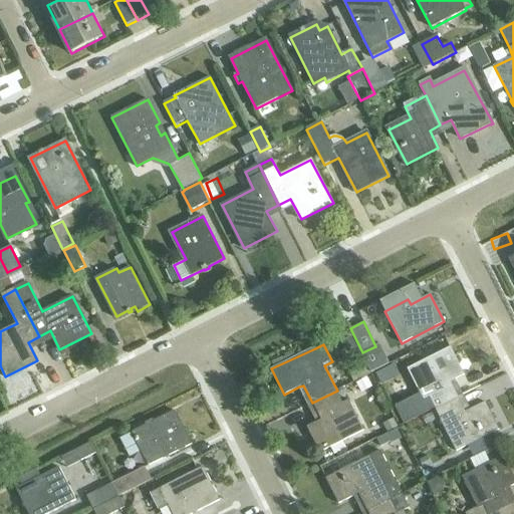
[(380,346),(365,354),(372,368),(388,360),(380,346)]
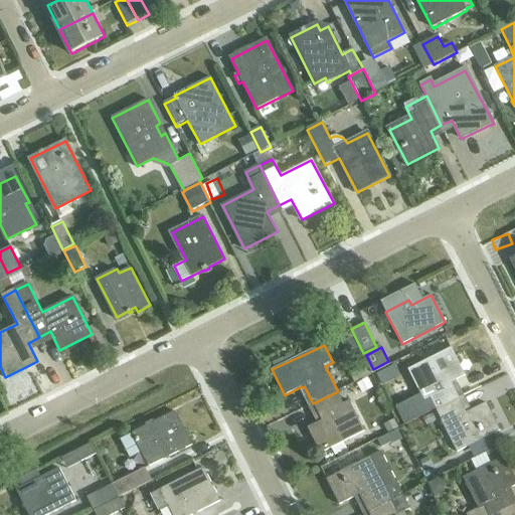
[(431,398),(436,409),(459,398),(452,383),(466,376),(453,348),(408,369),(424,401),(431,398)]
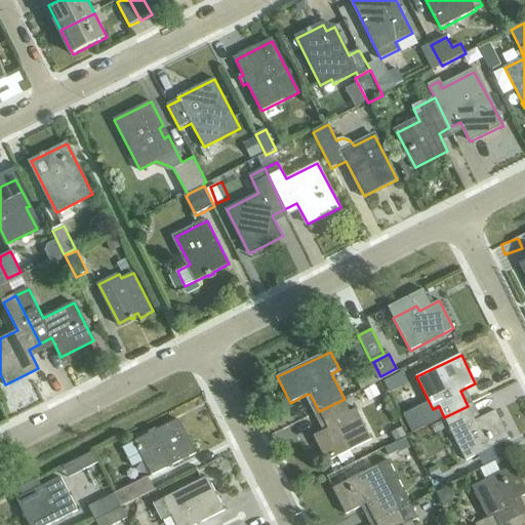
[(345,399),(319,411),(327,428),(323,431),(315,436),(328,461),(372,439),(356,409),(351,411),(345,399)]
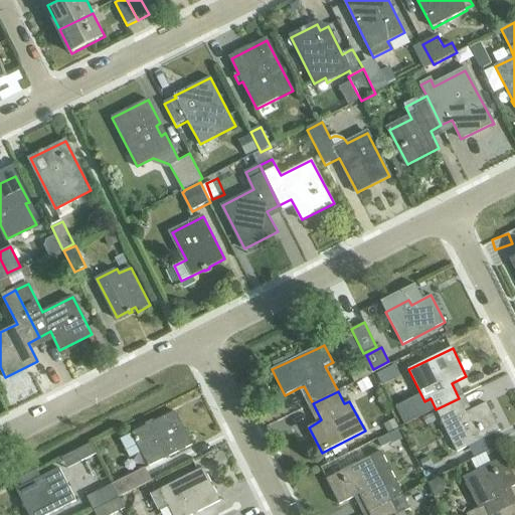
[(459,398),(436,409),(457,452),(500,431),(487,403),(466,413),(459,398)]
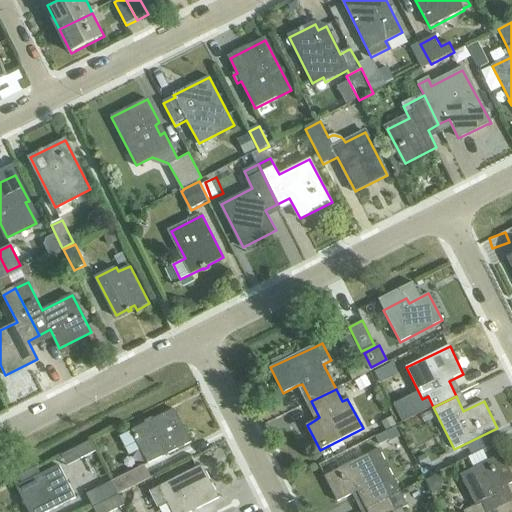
[(129,456),(143,449),(150,463),(193,442),(177,410),(120,439),(129,456)]
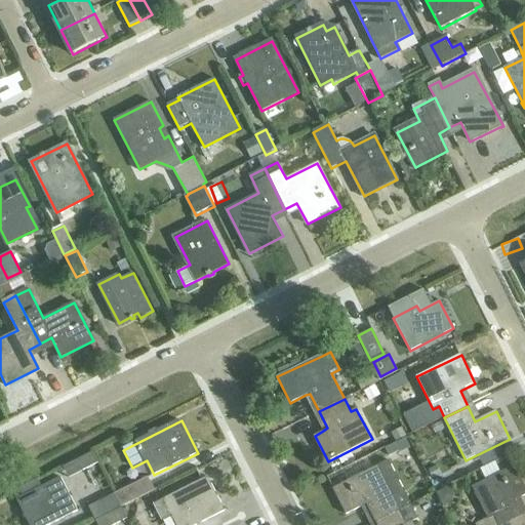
[(399,454),(412,448),(407,438),(389,447),(393,455),(398,452),(399,454)]
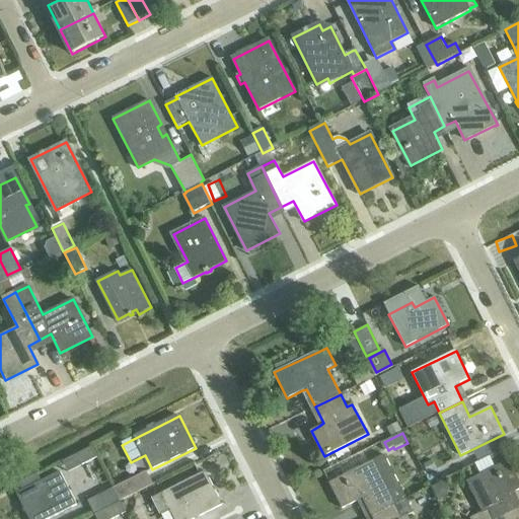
[(91,447),(77,455),(82,466),(97,458),(91,447)]
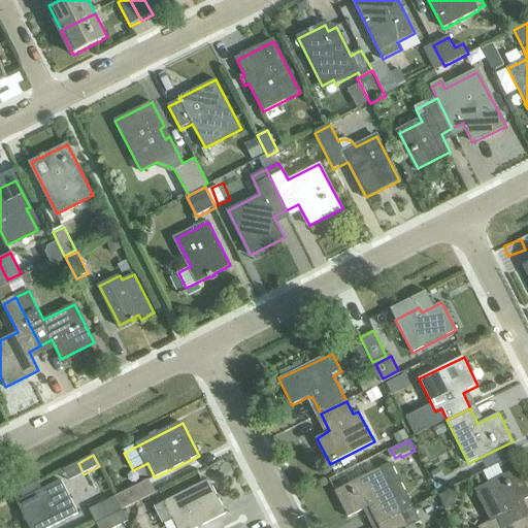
[(369,506),(378,525),(402,513),(402,512),(413,507),(391,463),(335,491),(349,518),(365,508),(369,506)]
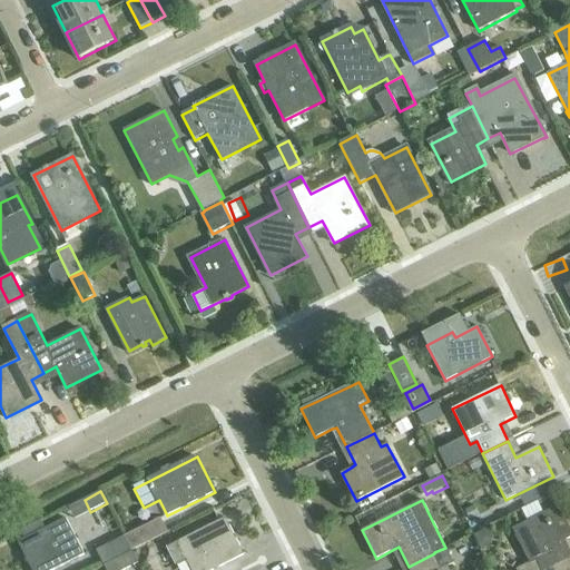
[(516,569),(549,569),(569,560),(560,543),(569,538),(569,524),(560,505),(512,529),(530,563),(516,569)]
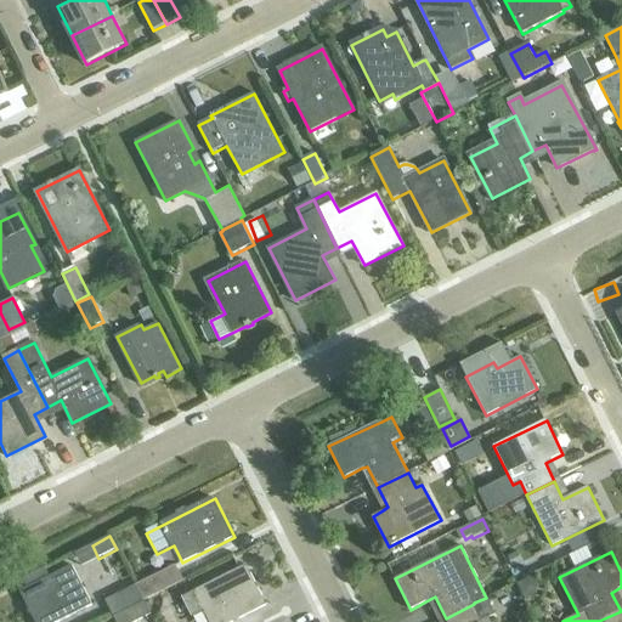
[(525,576),(547,563),(542,554),(520,566),(525,576)]
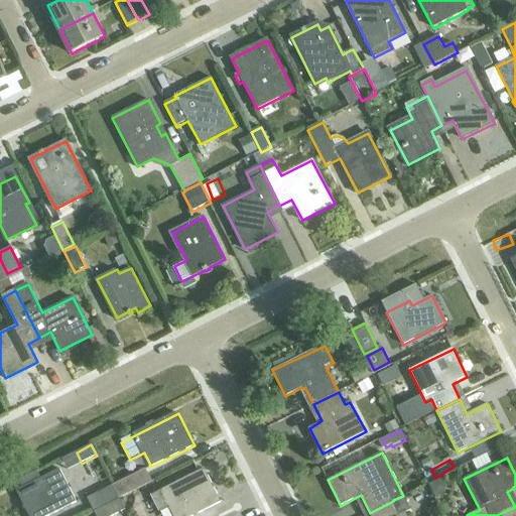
[(27,508),(30,515),(44,515),(78,500),(60,467),(42,477),(39,471),(21,479),(24,486),(18,490),(25,504),(23,505),(25,509),(27,508)]
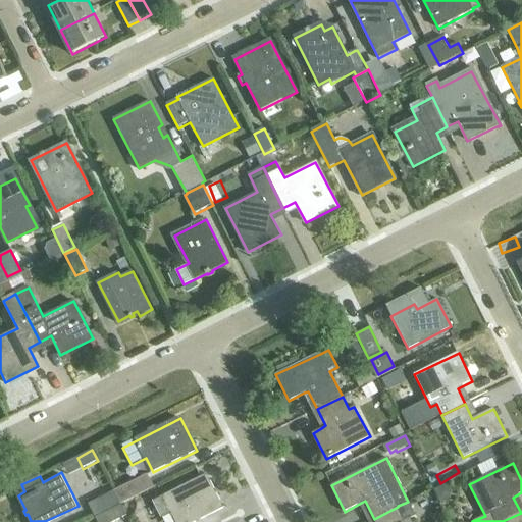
[(191,521),(221,507),(206,474),(162,496),(153,501),(162,517),(171,513),(175,521),(191,521)]
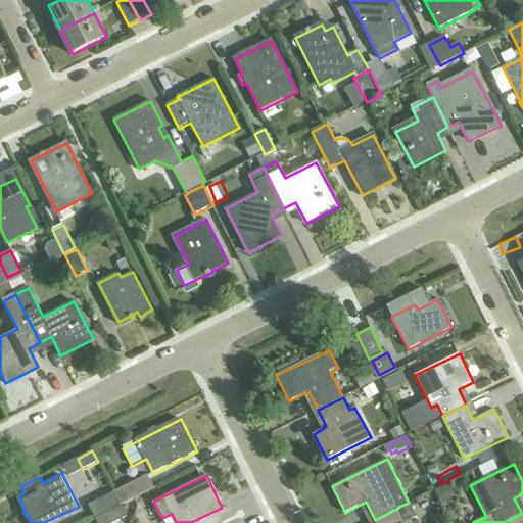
[(147,476),(115,492),(122,506),(148,492),(154,489),(147,476)]
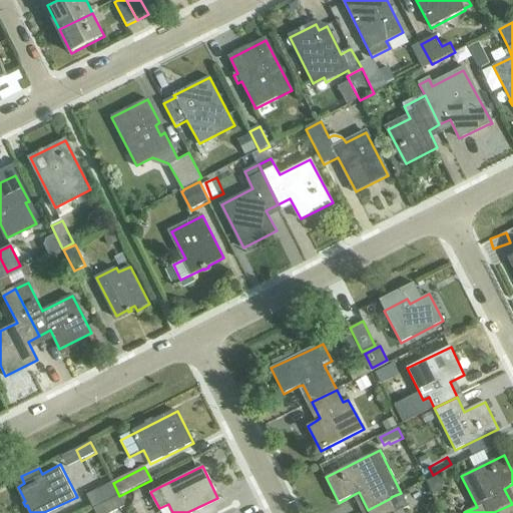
[(113,483),(88,496),(89,498),(94,509),(119,496),(113,483)]
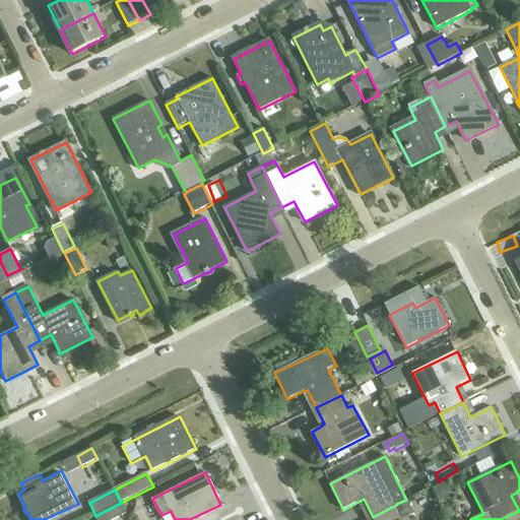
[(396,505),(373,517),(374,519),(411,519),(410,516),(415,513),(408,499),(406,500),(396,504),(396,505)]
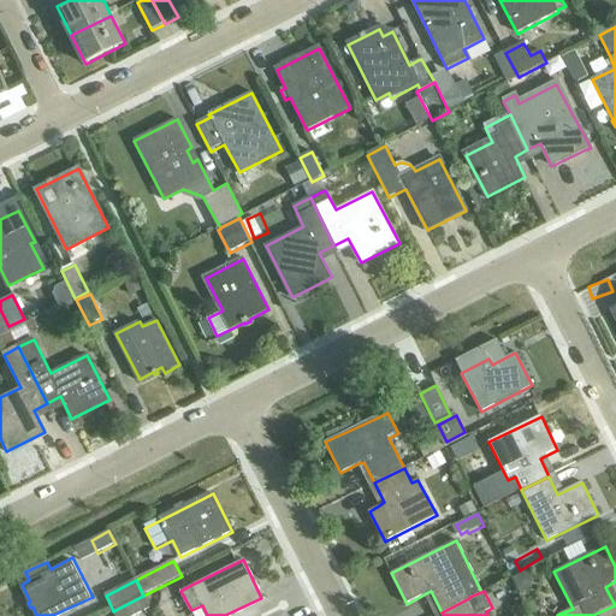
[(143,596),(113,611),(116,615),(134,615),(149,608),(143,596)]
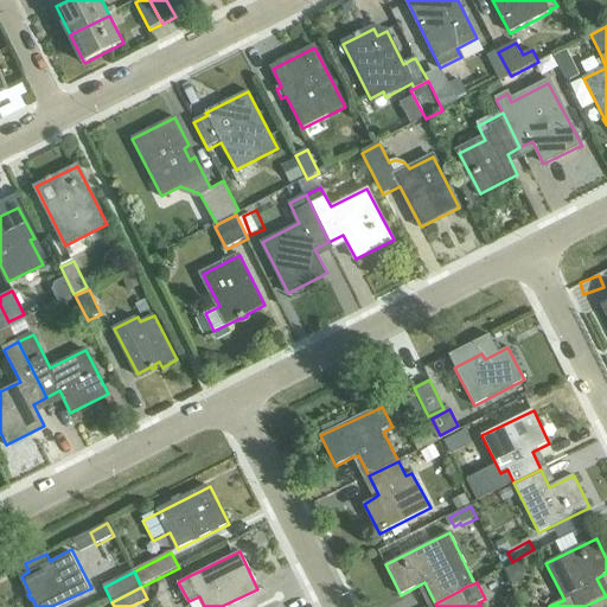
[(585,606),(606,606),(606,599),(606,596),(585,606)]
